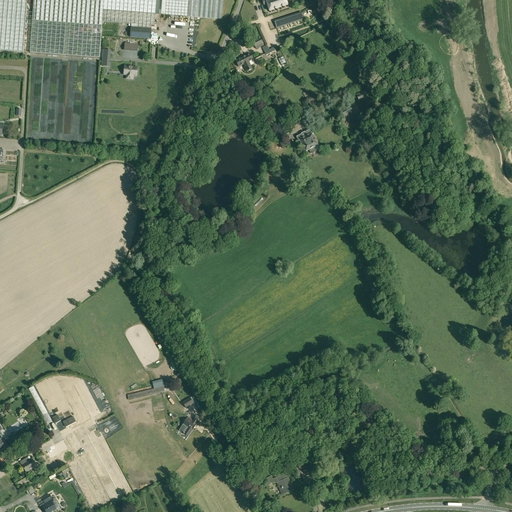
[(0,0),(0,52),(23,54),(27,0),(0,0)]
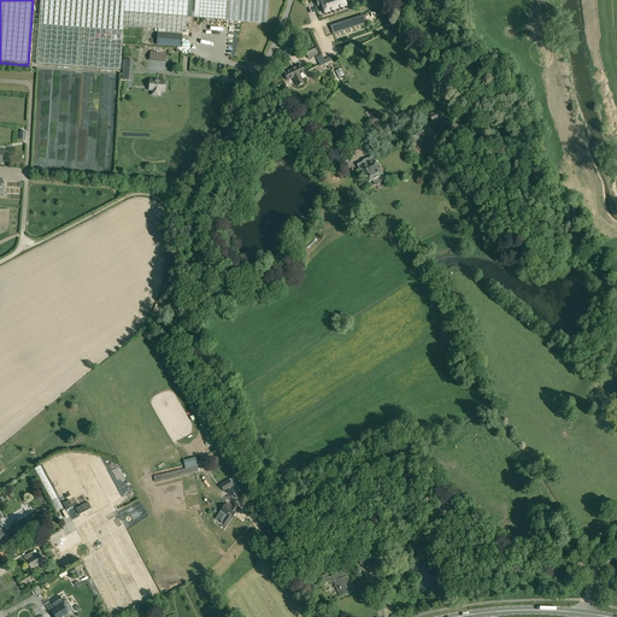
[(41,0),(40,12),(40,23),(36,62),(121,69),(124,25),(187,30),(188,16),(199,17),(227,18),(268,22),(269,0),(41,0)]
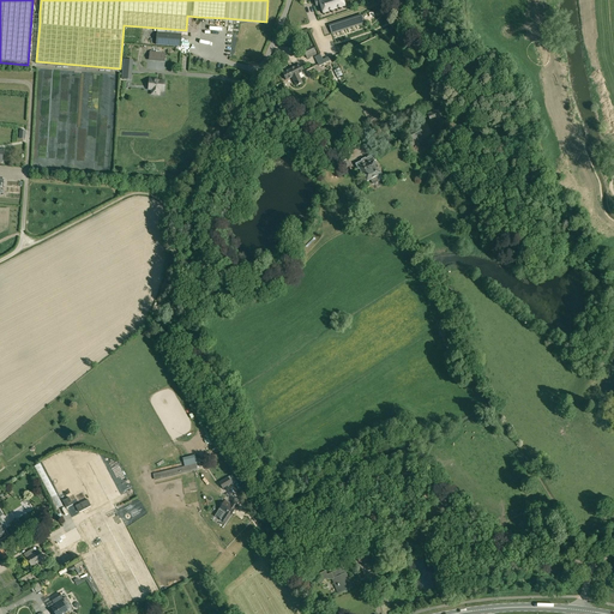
[(313,0),(315,7),(320,5),(323,13),(344,6),(342,0),(313,0)]
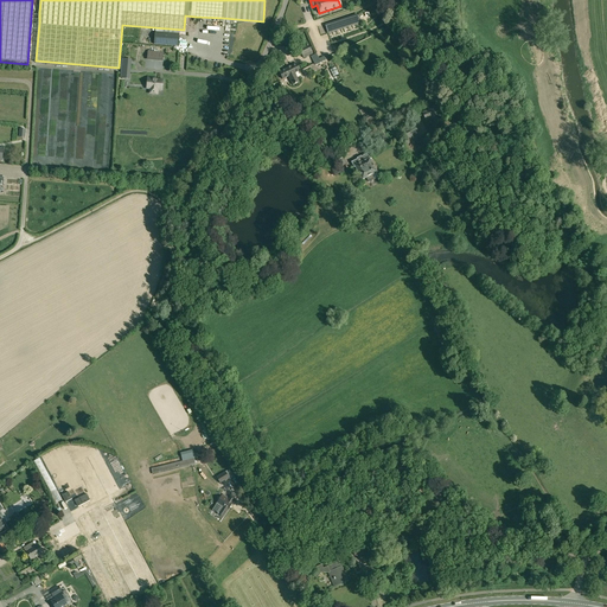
[(326,25),(328,33),(359,24),(357,16),(326,25)]
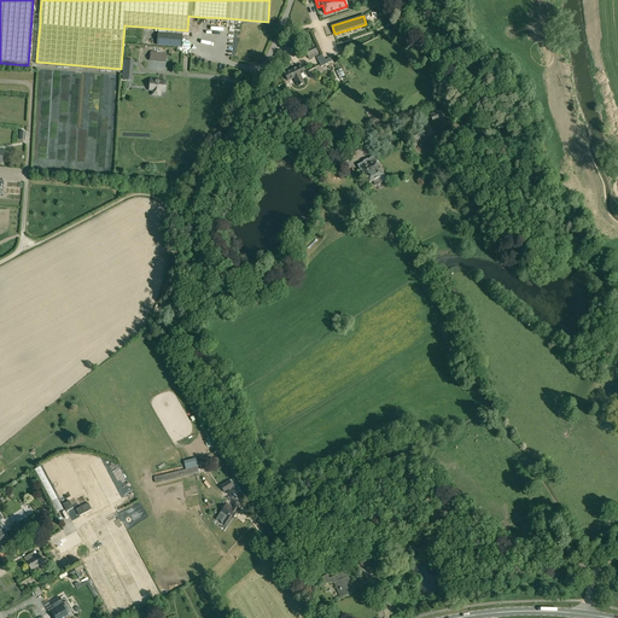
[(156,46),(181,47),(182,35),(157,33),(156,46)]
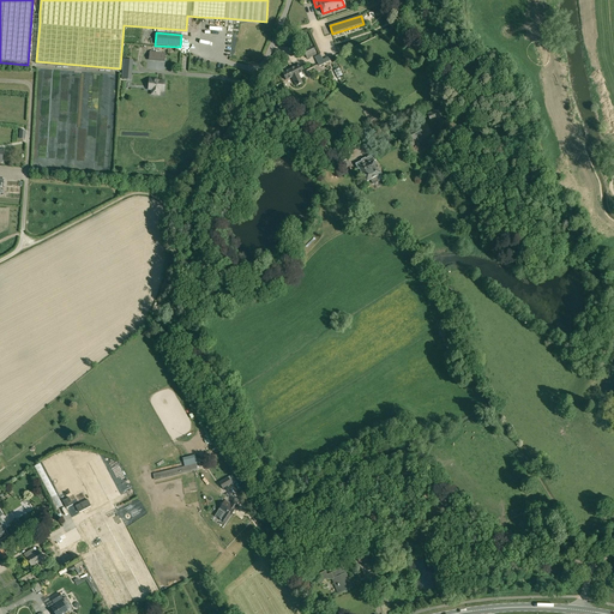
[(304,50),(307,60),(317,54),(312,46),(304,50)]
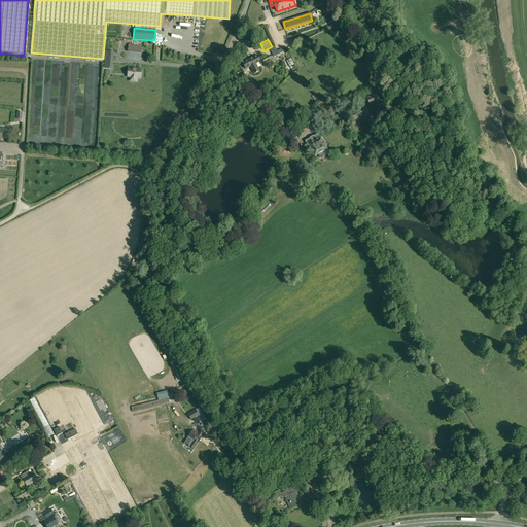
[(105,63),(112,64),(113,51),(106,51),(105,63)]
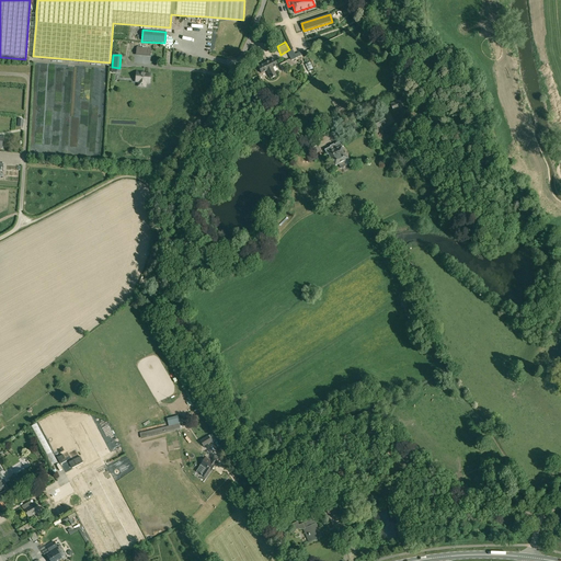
[(258,67),(261,73),(266,71),(270,79),(276,76),(272,68),(277,66),(274,59),(258,67)]
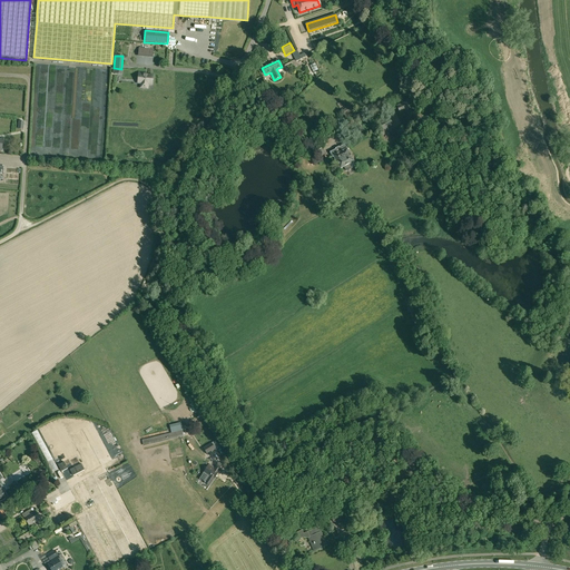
[(141,84),(140,88),(148,89),(148,85),(153,85),(153,76),(146,75),(146,74),(139,72),(138,79),(141,79),(141,84)]
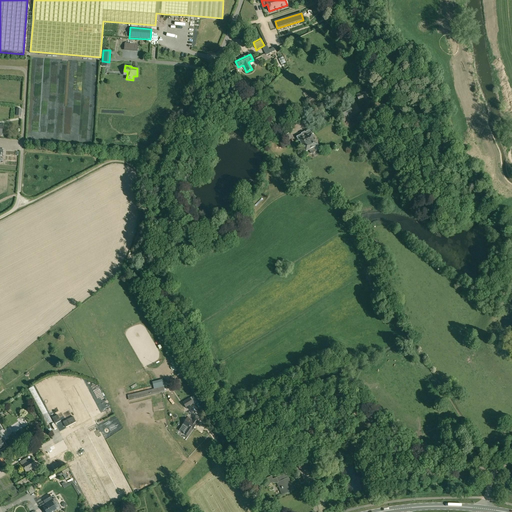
[(356,95),(359,102),(367,99),(364,92),(356,95)]
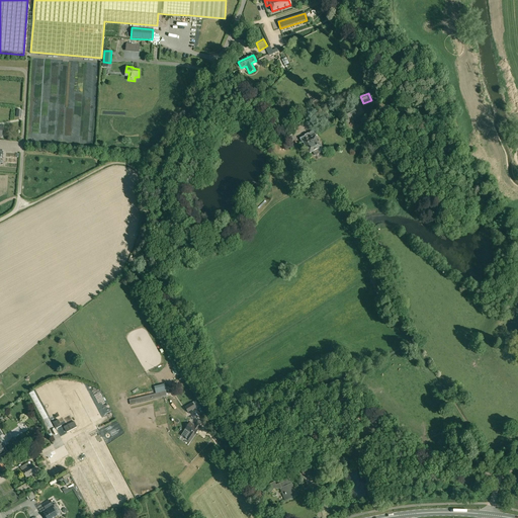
[(311,101),(315,107),(322,103),(318,97),(311,101)]
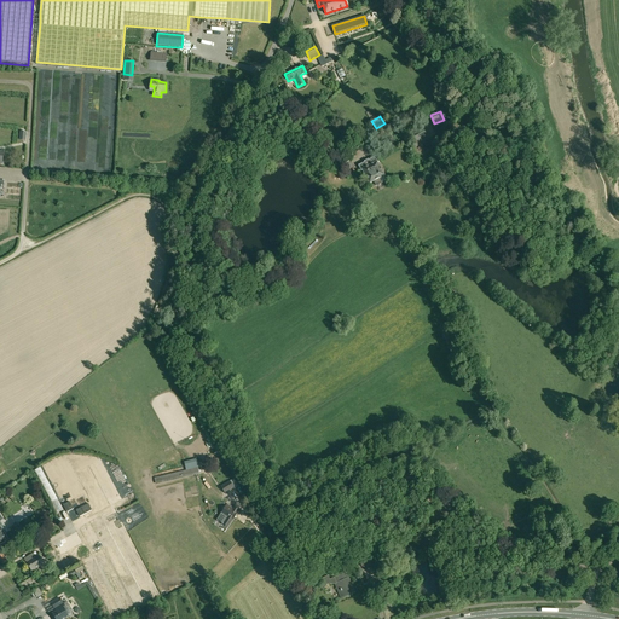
[(418,148),(422,145),(426,144),(424,140),(428,139),(422,127),(406,133),(412,150),(418,148)]
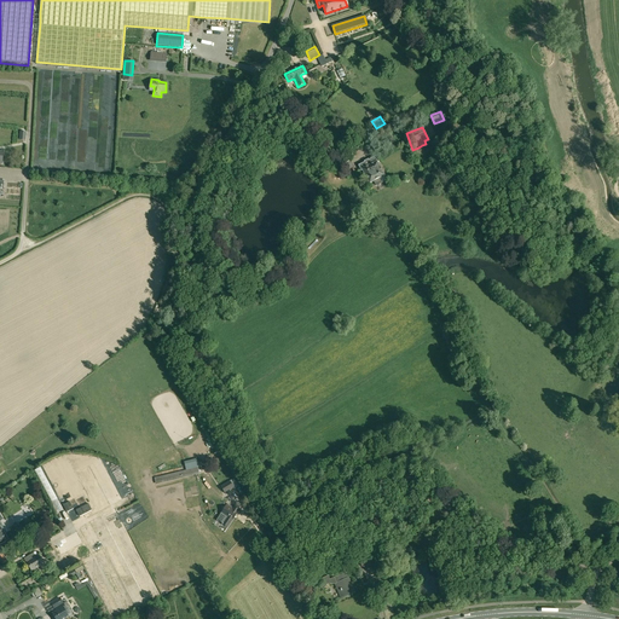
[(71,154),(81,154),(81,134),(71,134),(71,154)]
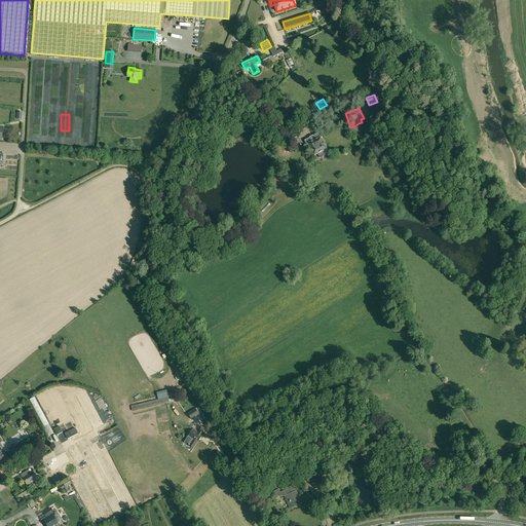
[(309,138),(304,141),(307,145),(308,145),(313,156),(317,154),(320,158),(326,155),(325,155),(329,153),(321,138),(322,138),(320,133),(313,137),(312,136),(309,138)]
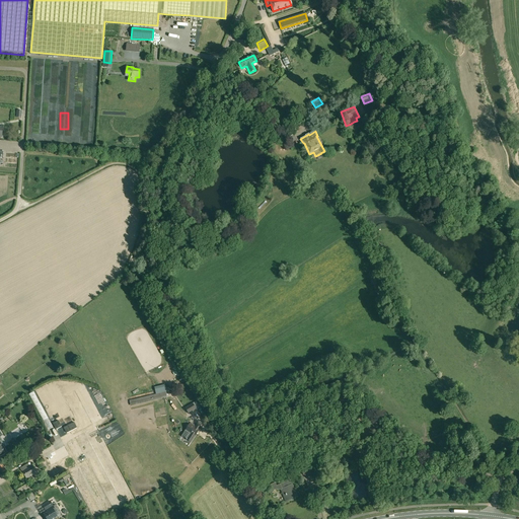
[(129,400),(131,406),(167,397),(165,389),(156,392),(156,394),(129,400)]
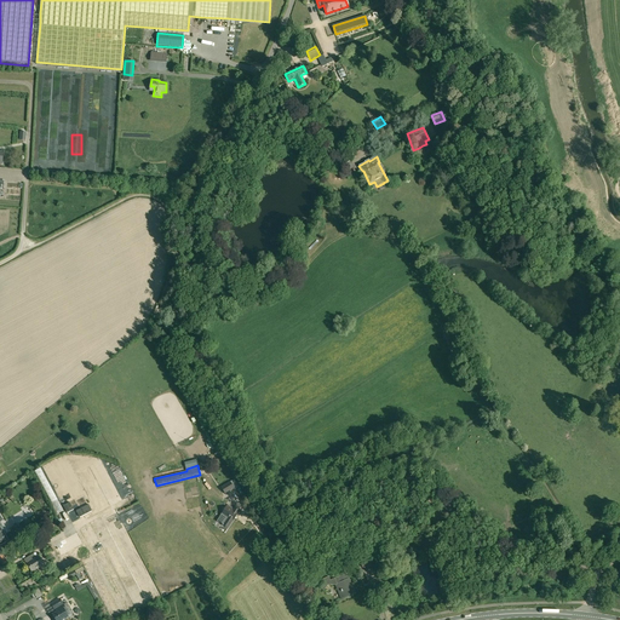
[(45,486),(50,483),(41,469),(38,470),(45,486)]
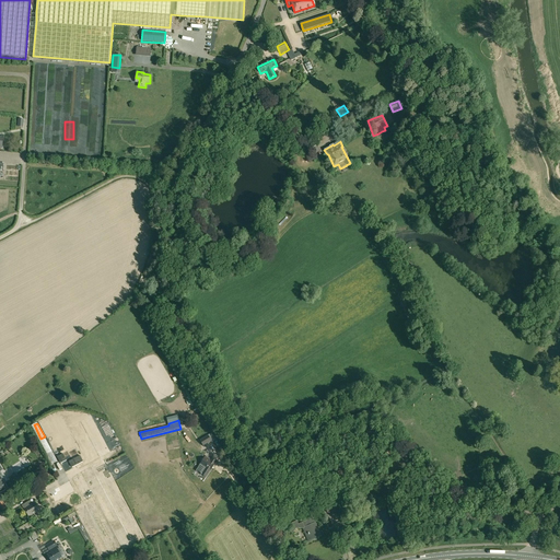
[(199,440),(203,446),(211,442),(208,435),(199,440)]
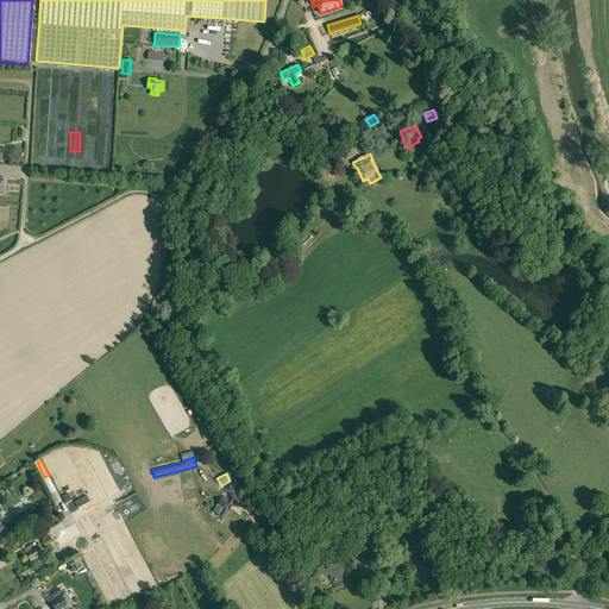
[(100,482),(87,489),(92,497),(105,490),(100,482)]
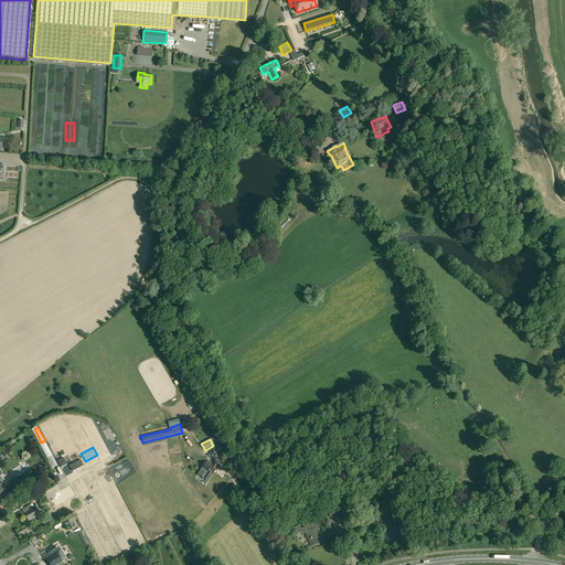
[(64,458),(57,461),(61,468),(67,465),(64,458)]
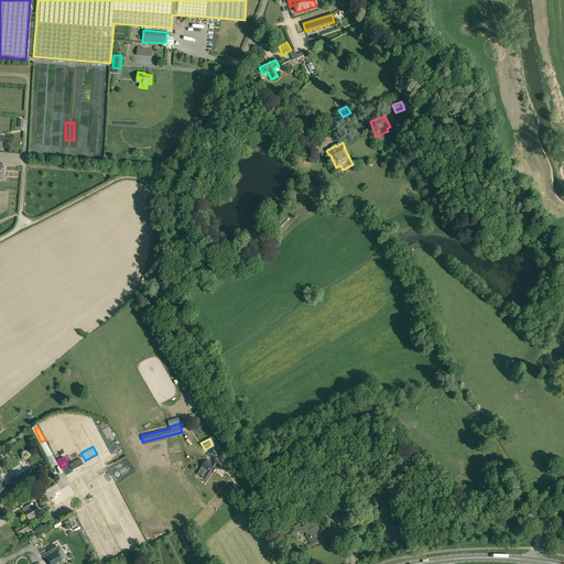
[(80,459),(69,465),(73,470),(84,465),(80,459)]
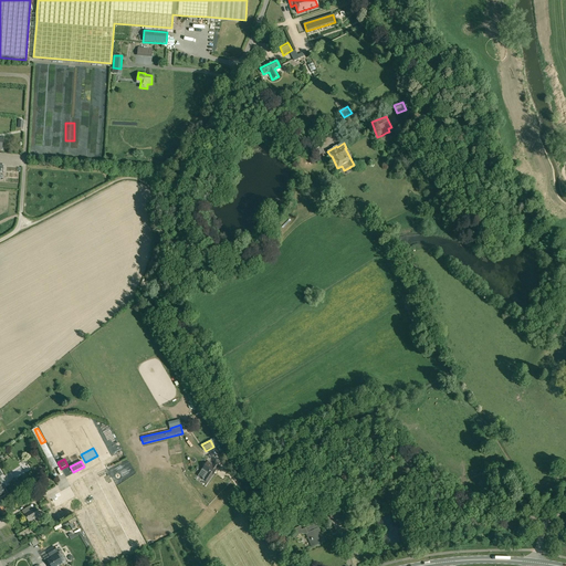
[(198,475),(203,480),(208,483),(219,467),(215,463),(213,465),(208,461),(198,475)]
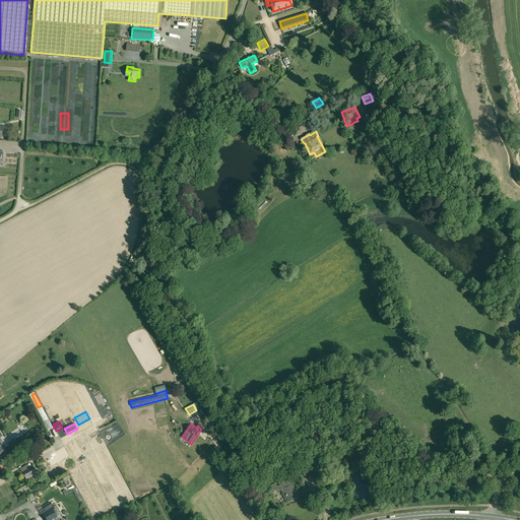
[(77,446),(73,440),(57,450),(61,456),(62,456),(70,451),(69,451),(77,446)]
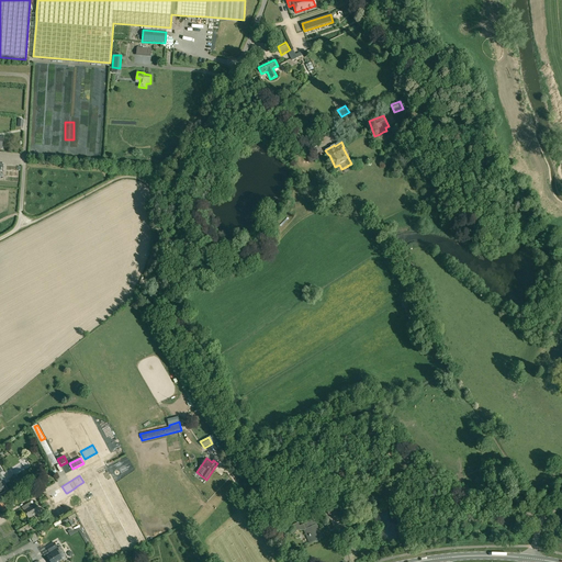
[(456,487),(458,492),(457,493),(463,505),(474,497),(468,485),(465,486),(463,483),(456,487)]
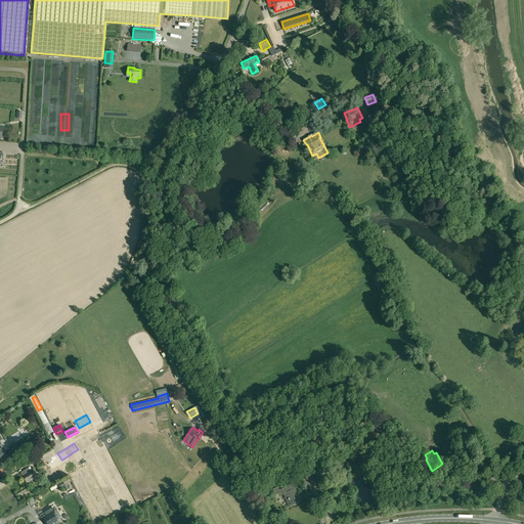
[(61,460),(57,453),(47,461),(51,467),(61,460)]
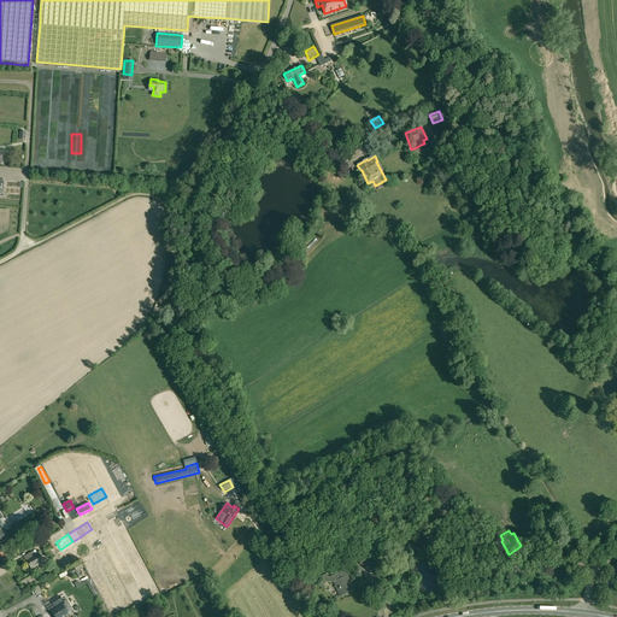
[(47,551),(51,558),(57,553),(52,547),(47,551)]
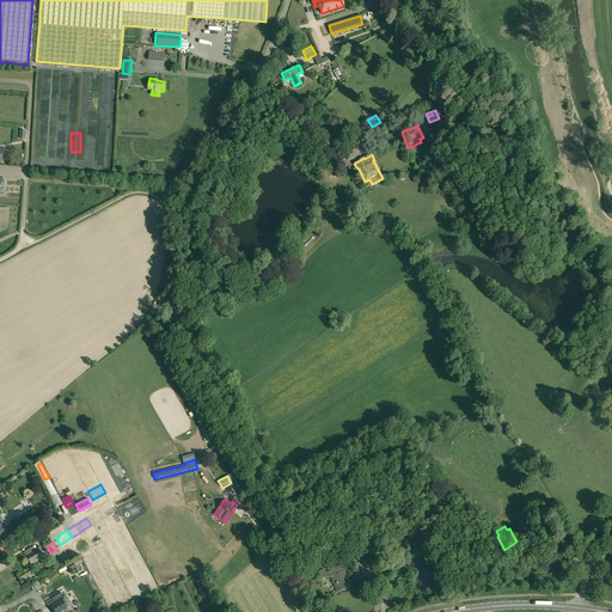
[(24,552),(31,565),(43,557),(37,549),(31,552),(31,551),(32,550),(31,548),(24,552)]
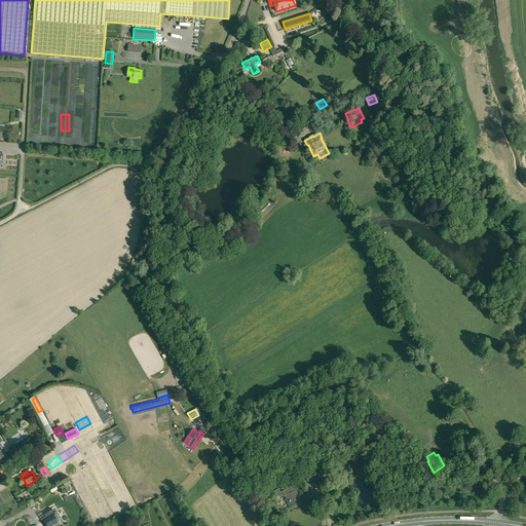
[(305,475),(307,482),(318,480),(316,471),(310,472),(310,474),(305,475)]
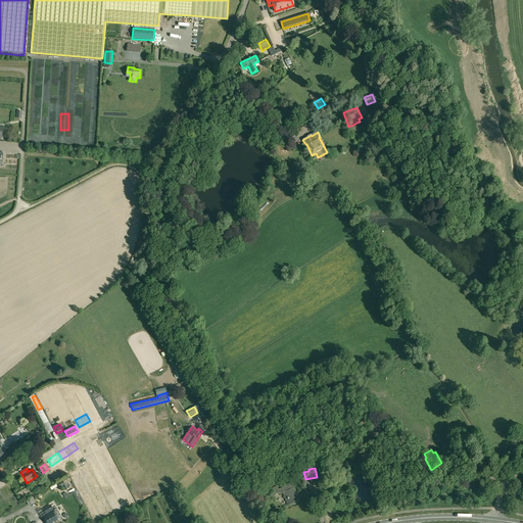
[(56,483),(57,486),(59,488),(70,481),(68,476),(56,483)]
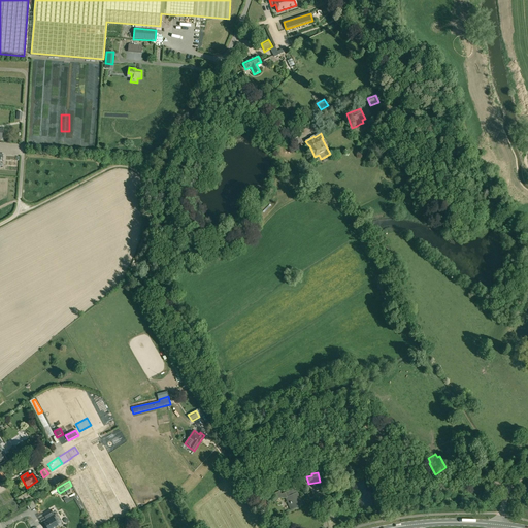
[(273,501),(275,502),(278,498),(281,497),(286,498),(291,510),(300,506),(299,505),(302,504),(297,493),(297,494),(291,481),(285,484),(288,492),(285,493),(281,495),(279,492),(274,494),(276,497),(273,501)]
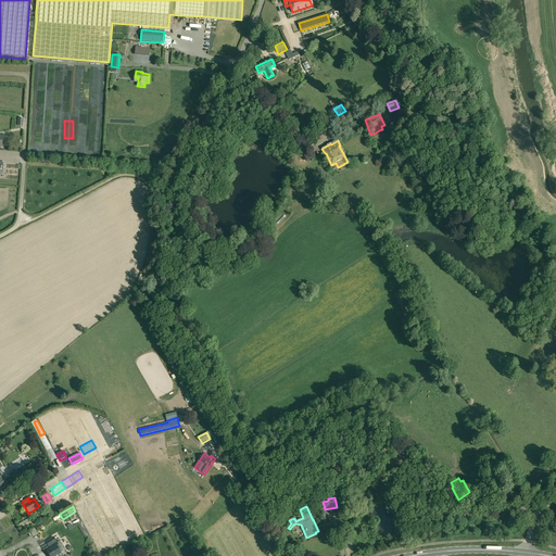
[(67,527),(67,528),(76,523),(87,541),(89,540),(77,521),(67,527)]
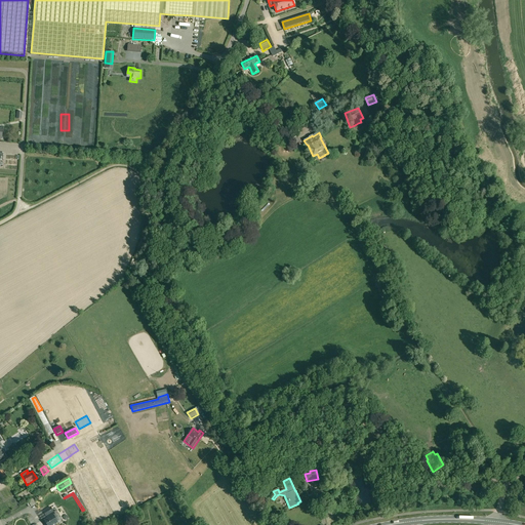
[(50,508),(43,512),(47,519),(44,521),(46,524),(55,524),(62,521),(58,515),(56,511),(55,511),(53,512),(50,508)]
